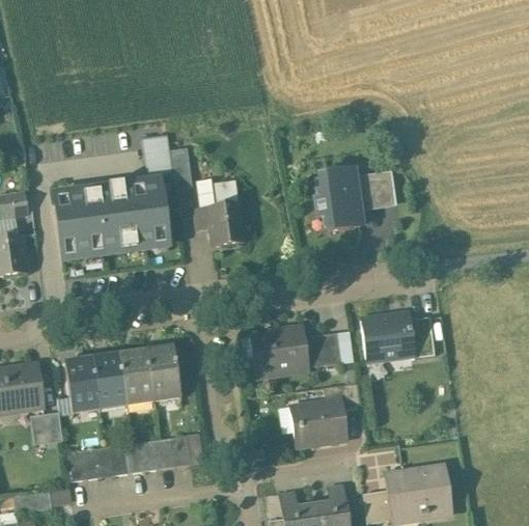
[(188,147),(171,149),(176,187),(192,185),(188,147)]
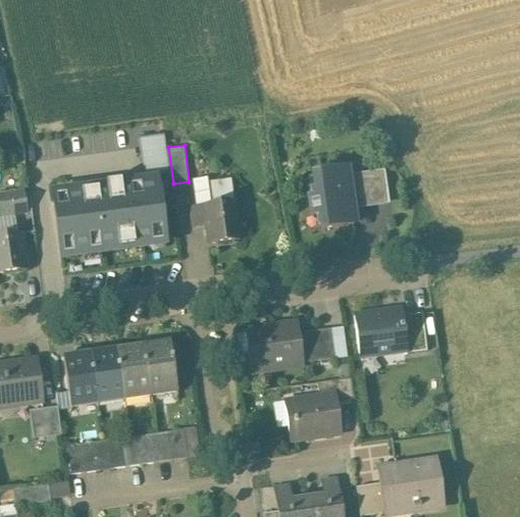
[(348,166),(315,170),(318,194),(311,195),(314,210),(322,209),(324,225),(356,220),(353,202),(349,172),(348,166)]
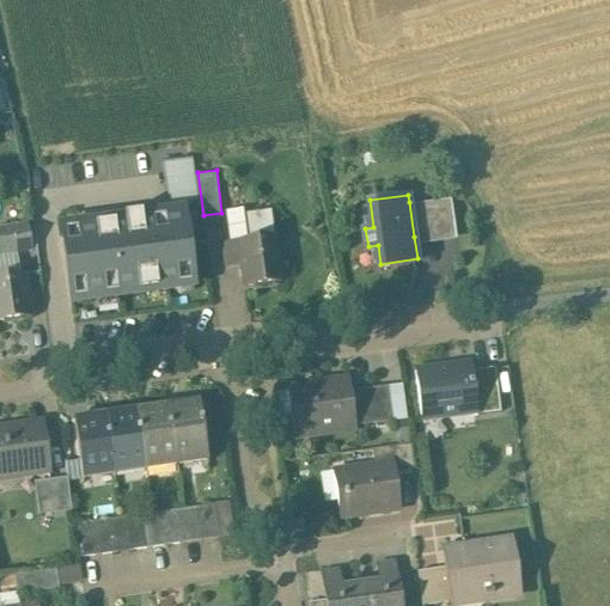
[(450,195),(409,202),(414,237),(455,231),(450,195)]
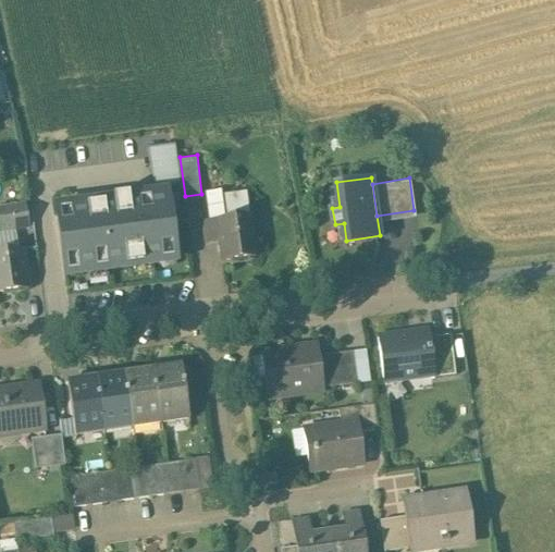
[(169,183),(56,200),(68,273),(180,256),(169,183)]
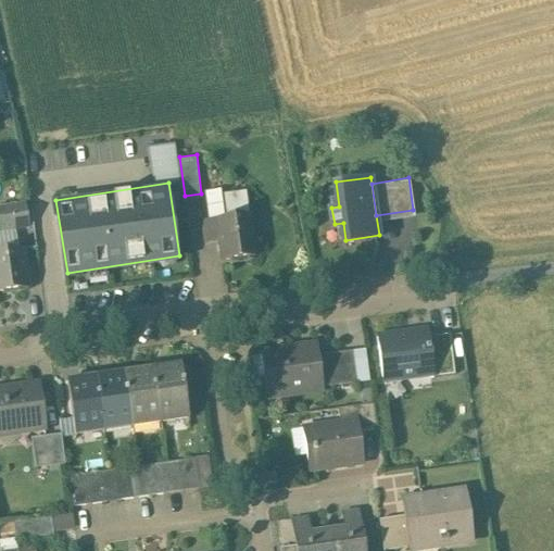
[(248,185),(223,188),(227,211),(205,214),(209,234),(222,233),(226,255),(256,251),(248,185)]
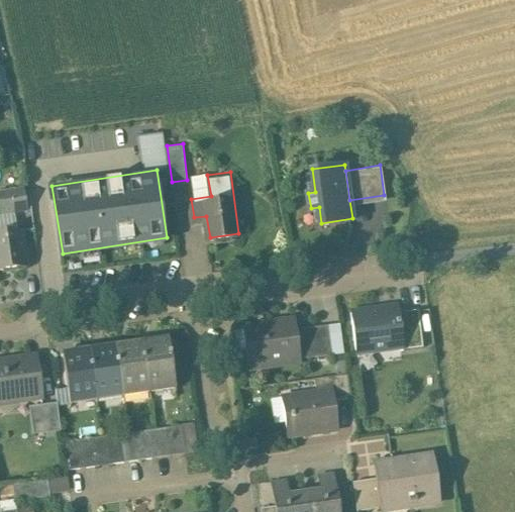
[(25,187),(0,190),(3,209),(28,206),(25,187)]
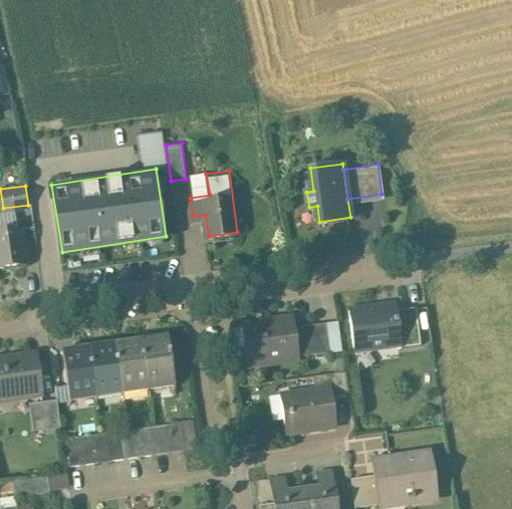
[(22,227),(0,229),(0,266),(27,262),(22,227)]
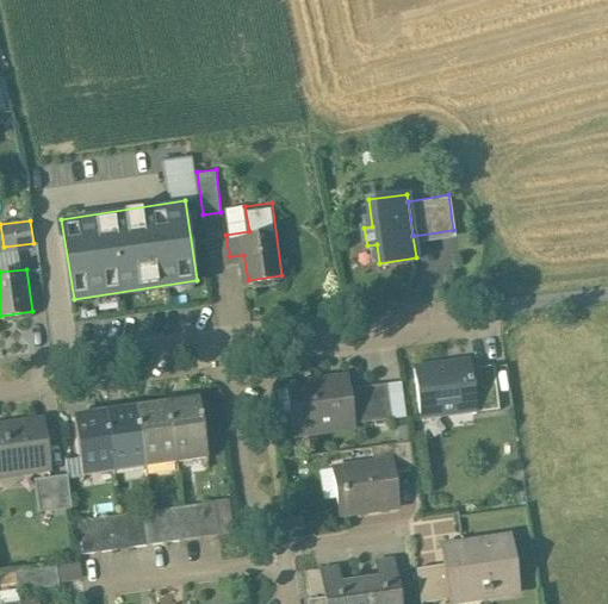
[(471,357),(416,365),(422,416),(426,416),(425,406),(441,404),(441,409),(475,404),(475,410),(501,405),(496,362),(472,365),(471,357)]
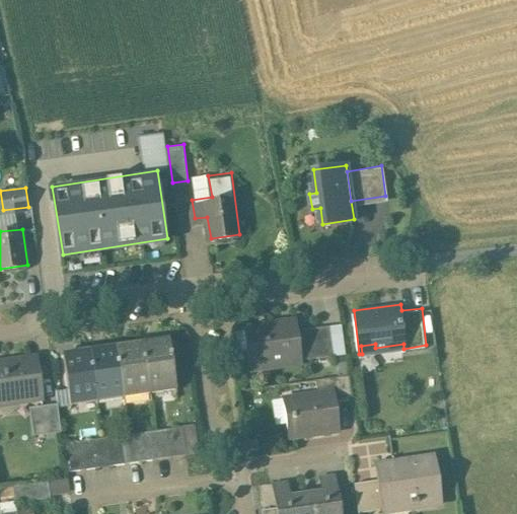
[(278,320),(249,324),(254,362),(271,359),(272,362),(303,358),(299,327),(297,318),(295,318),(296,320),(279,322),(278,320)]
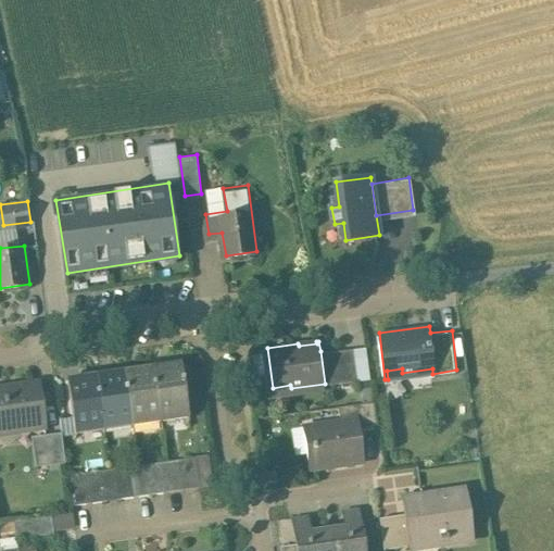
[(354,347),(320,351),(325,384),(359,378),(354,347)]
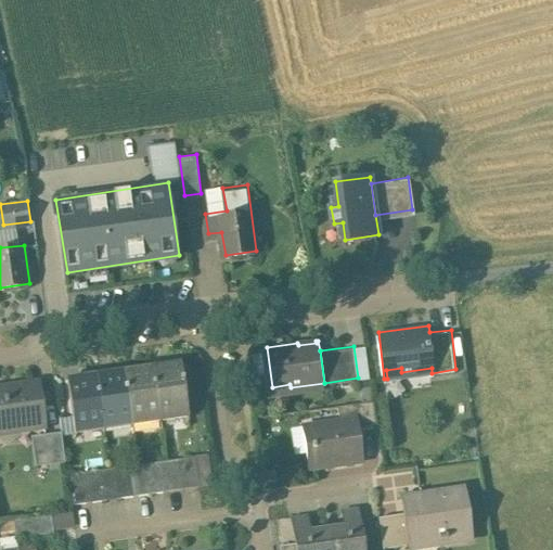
[(182,360),(153,365),(161,419),(190,414),(182,360)]
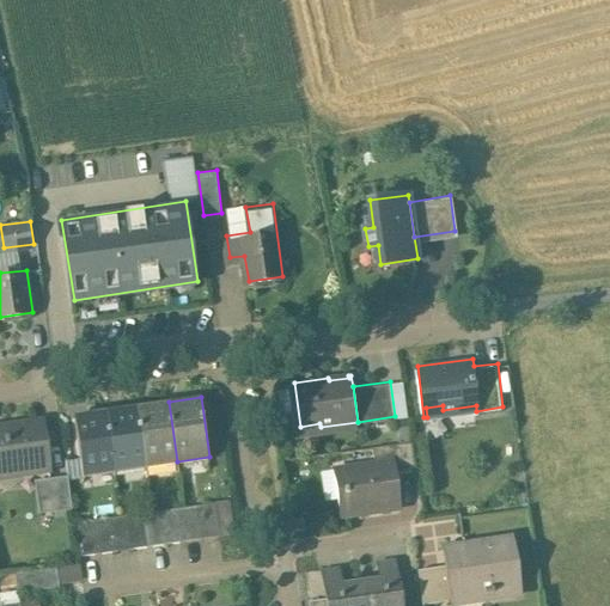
[(169,402),(138,405),(147,466),(177,461),(169,402)]
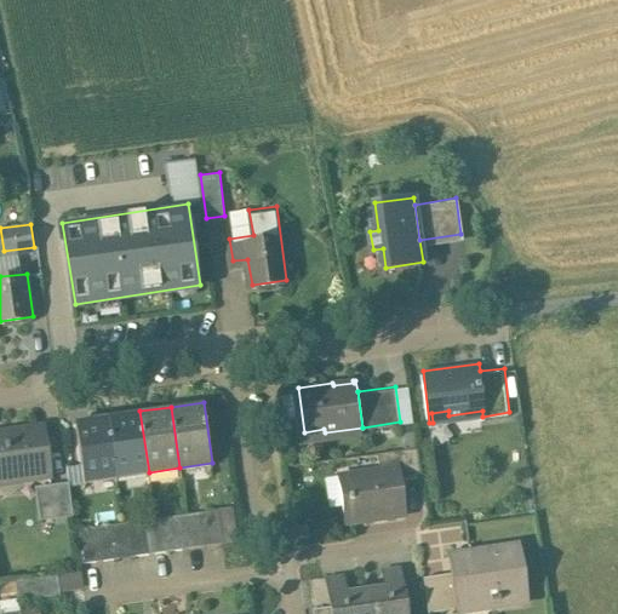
[(139,411),(109,415),(118,477),(149,472),(139,411)]
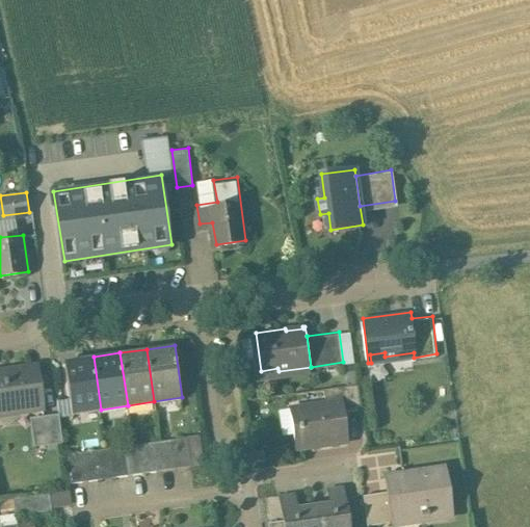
[(94,357),(64,362),(74,414),(101,410),(94,357)]
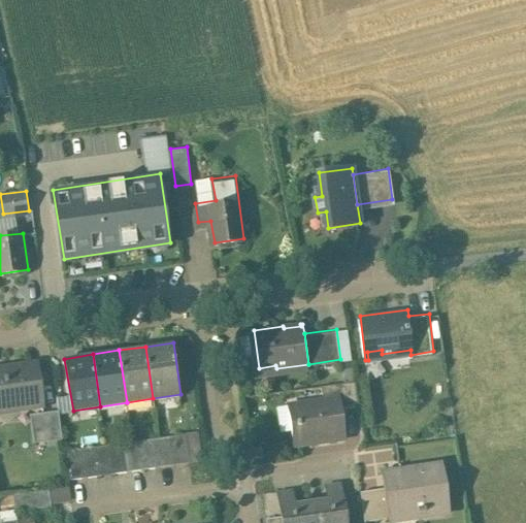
[(38,362),(0,367),(0,409),(44,402),(38,362)]
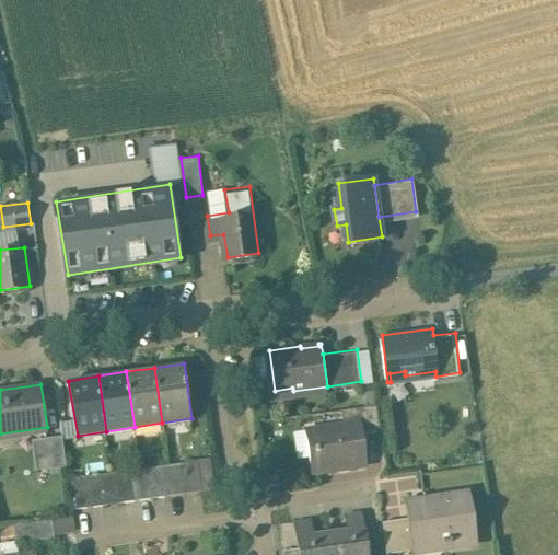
[(378,403),(343,407),(345,424),(361,421),(362,429),(382,427),(378,403)]
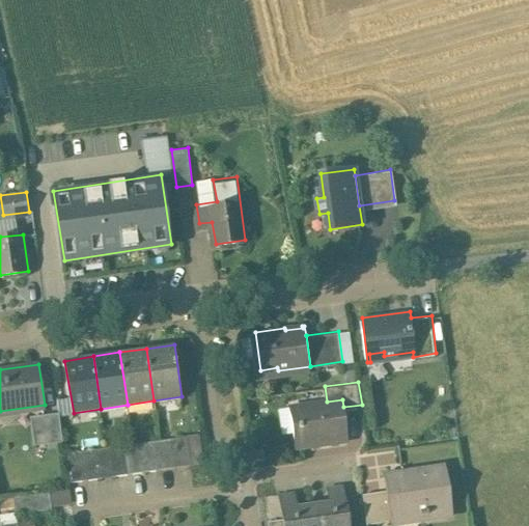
[(327,402),(297,406),(302,444),(347,439),(343,407),(342,399),(327,402)]
